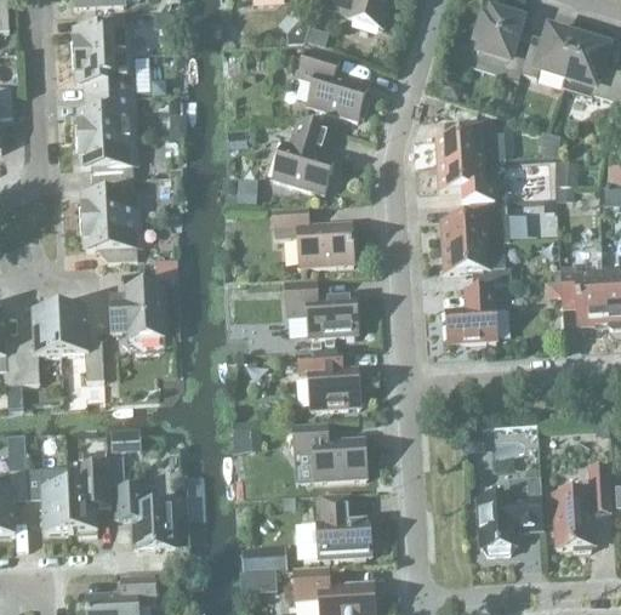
[(328,0),(326,6),(349,13),(348,17),(382,28),(391,0),(328,0)]
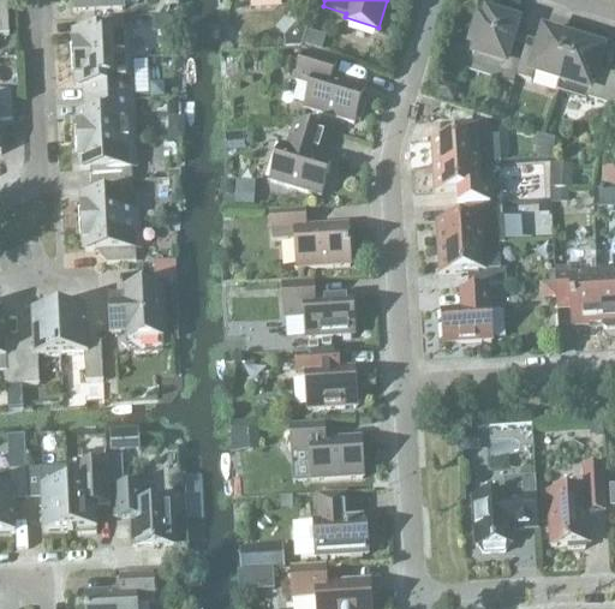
[(282,33),(296,18),(287,10),(274,25),(282,33)]
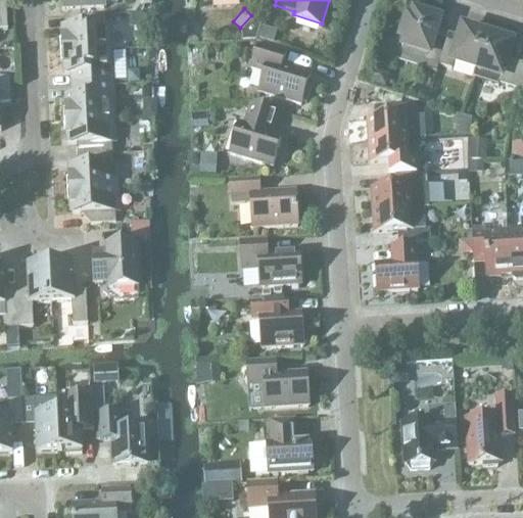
[(412,16),(407,15),(400,35),(406,37),(399,58),(436,69),(438,62),(445,38),(434,34),(439,17),(430,15),(428,10),(421,8),(417,10),(414,10),(412,16)]
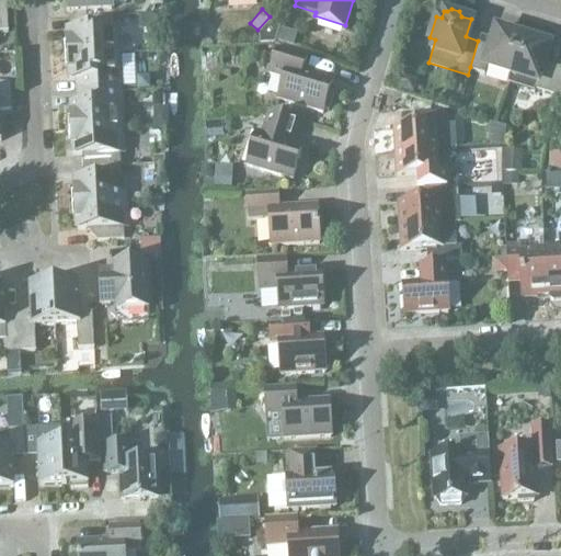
[(68,29),(69,53),(118,50),(117,26),(114,26),(114,13),(87,14),(87,27),(68,29)]
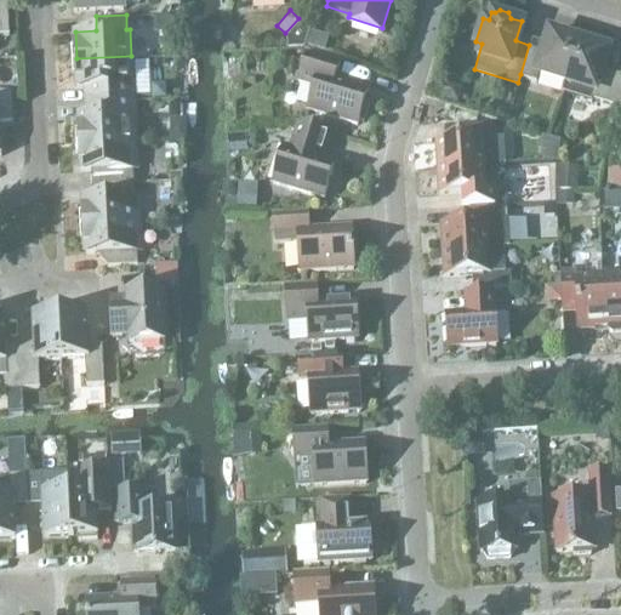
[(539,70),(567,79),(579,39),(576,38),(574,33),(565,30),(560,33),(550,29),(543,49),(529,45),(520,74),(536,79),(539,70)]
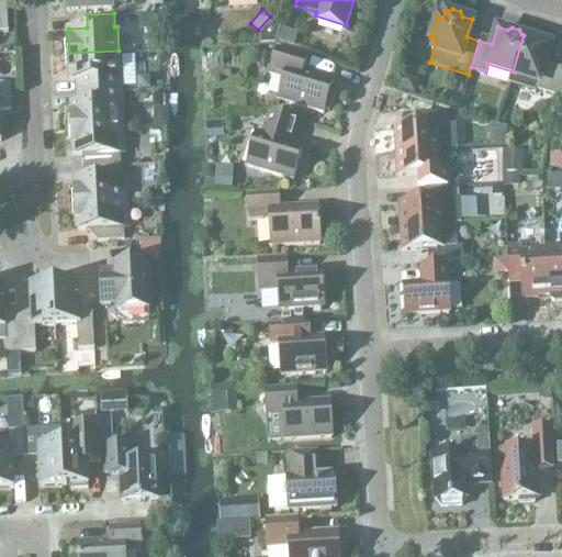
[(526,35),(524,35),(513,71),(509,80),(534,88),(535,87),(554,92),(559,65),(544,60),(550,43),(540,41),(538,35),(530,33),(526,35)]
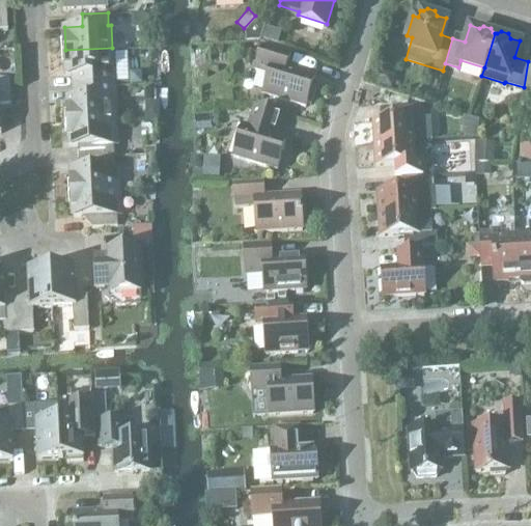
[(255,65),(269,70),(263,90),(305,103),(306,99),(310,101),(315,85),(314,84),(314,85),(310,84),(314,74),(285,65),(289,51),(262,43),(255,65)]
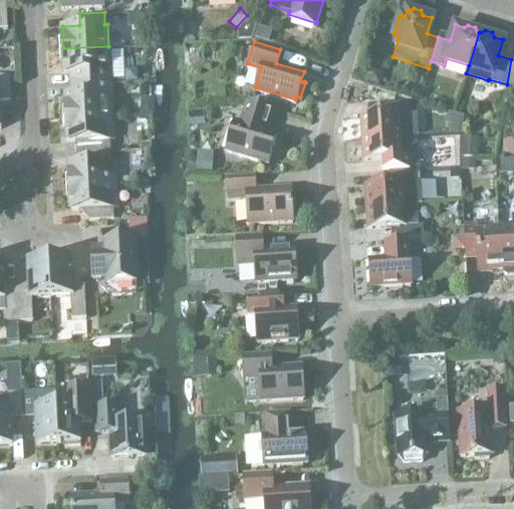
[(68,69),(69,82),(107,80),(106,68),(109,68),(108,46),(63,48),(64,70),(68,69)]
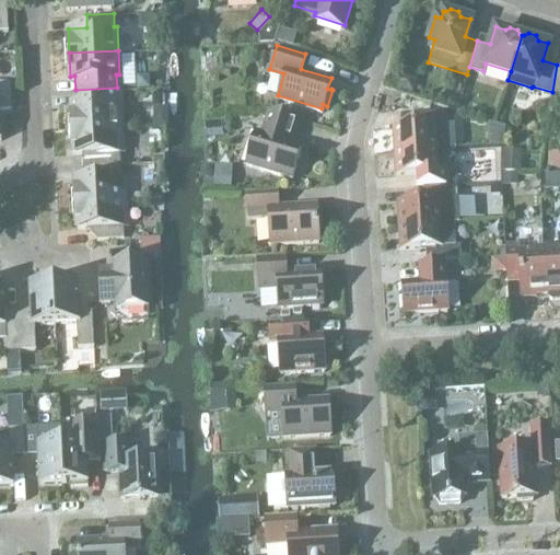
[(0,137),(1,137),(0,124),(0,106),(12,106),(11,79),(0,79),(0,137)]
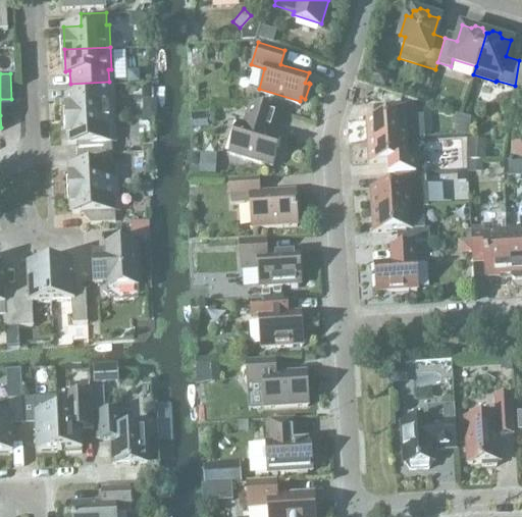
[(66,96),(67,118),(113,116),(112,94),(110,94),(109,82),(70,84),(70,96),(66,96)]
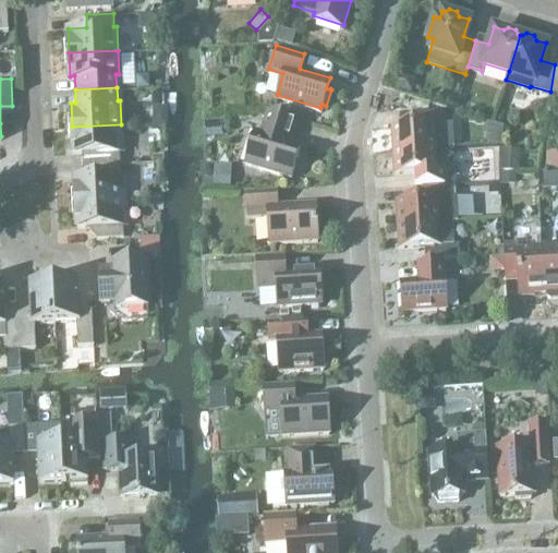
[(49,120),(61,120),(61,100),(48,100),(49,120)]
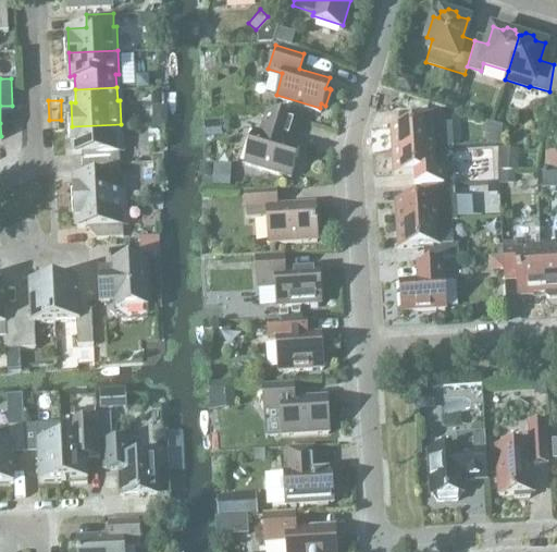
[(288,138),(295,117),(267,108),(260,130),(255,127),(245,160),(291,174),(300,142),(288,138)]
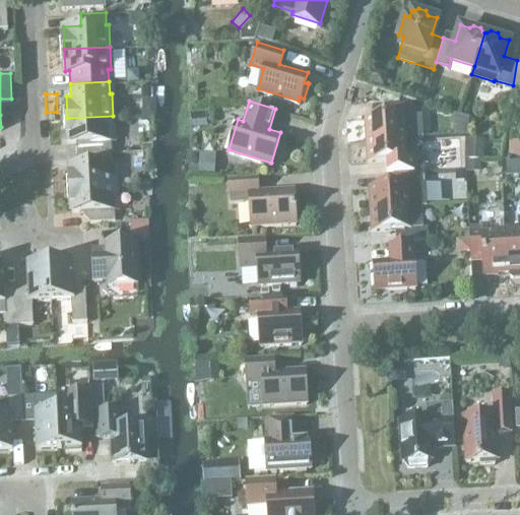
[(388,114),(365,115),(366,137),(406,135),(405,122),(413,121),(411,101),(387,102),(388,114)]
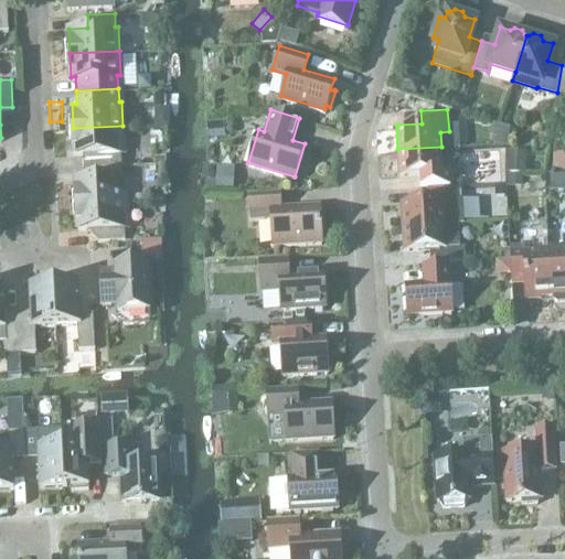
[(93,151),(94,164),(121,163),(121,150),(124,150),(123,126),(73,128),(74,152),(93,151)]
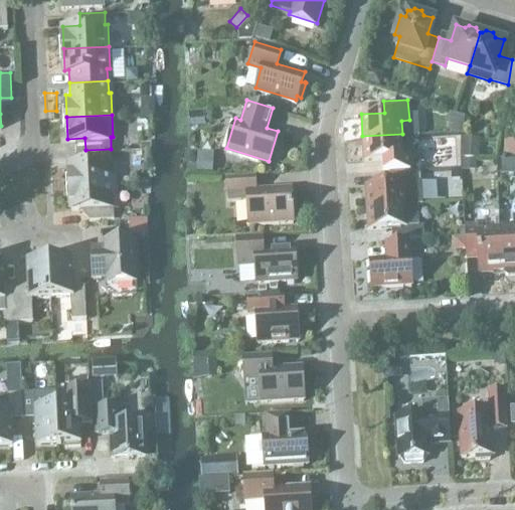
[(414,133),(413,133),(402,134),(362,136),(363,158),(382,157),(383,169),(388,169),(419,167),(419,154),(416,154),(415,150),(418,148),(418,144),(417,140),(414,138),(414,133)]
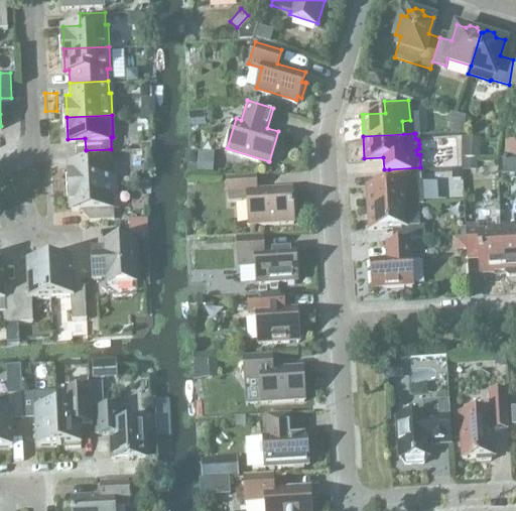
[(69,163),(70,185),(115,182),(114,160),(112,161),(111,149),(86,150),(86,162),(69,163)]
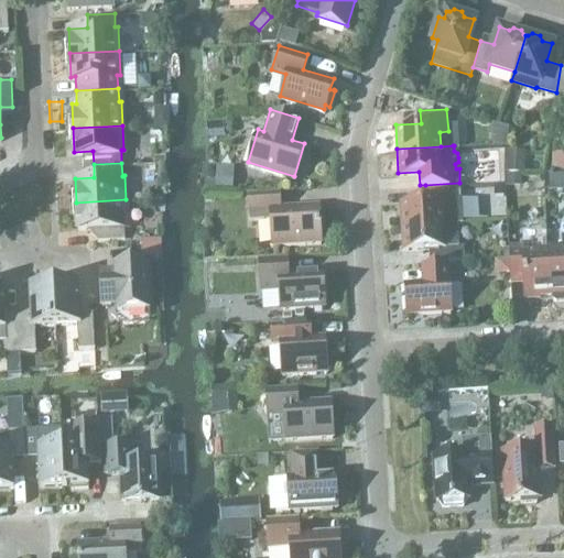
[(401,223),(445,221),(463,220),(459,183),(425,185),(425,198),(400,199),(401,223)]
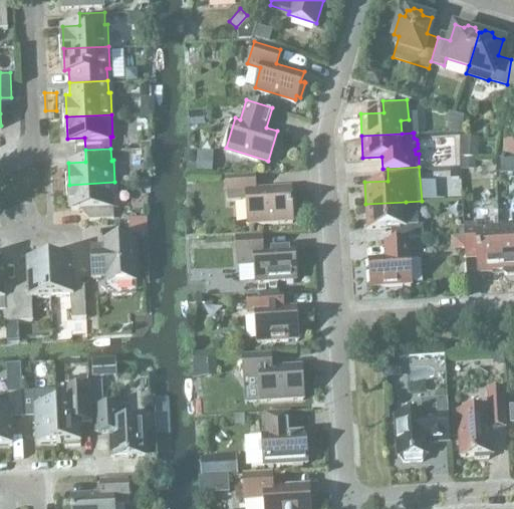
[(227,198),(247,197),(248,221),(292,218),(291,202),(295,202),(294,188),(290,188),(290,185),(255,187),(254,173),(226,175),(227,198)]
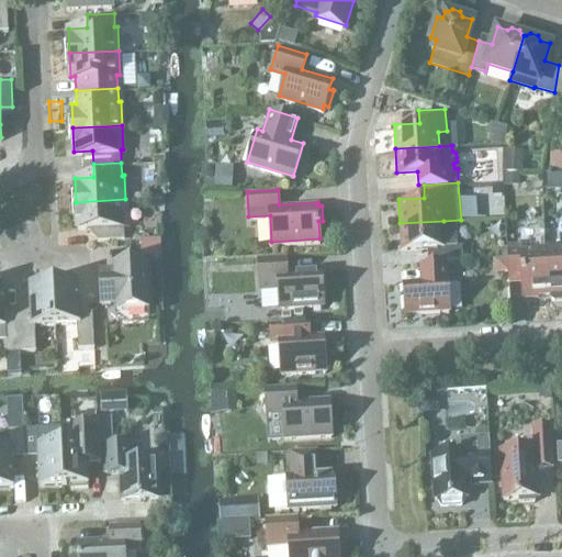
[(125,199),(76,202),(77,226),(97,225),(97,238),(124,236),(124,224),(126,223),(125,199)]
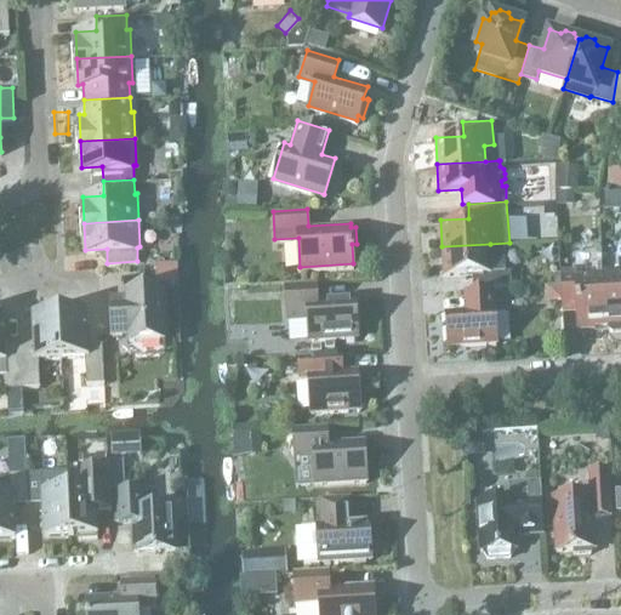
[(490,244),(442,246),(444,273),(472,272),(473,286),(512,284),(511,268),(491,269),(490,244)]
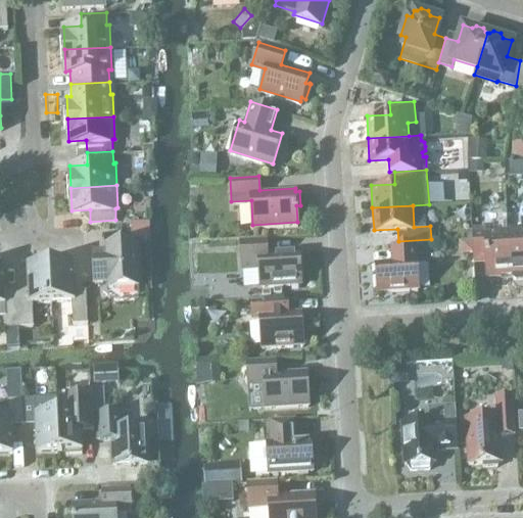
[(522,215),(520,216),(521,228),(508,229),(510,273),(513,273),(513,276),(515,279),(522,278),(522,215)]
